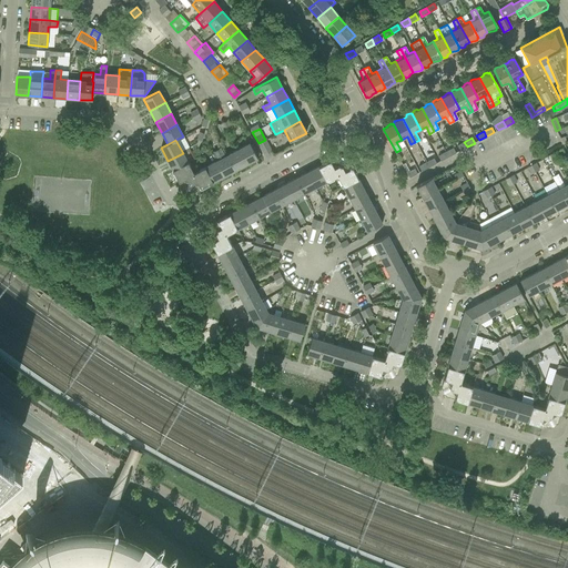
[(259,143),(264,155),(272,151),(265,140),(259,143)]
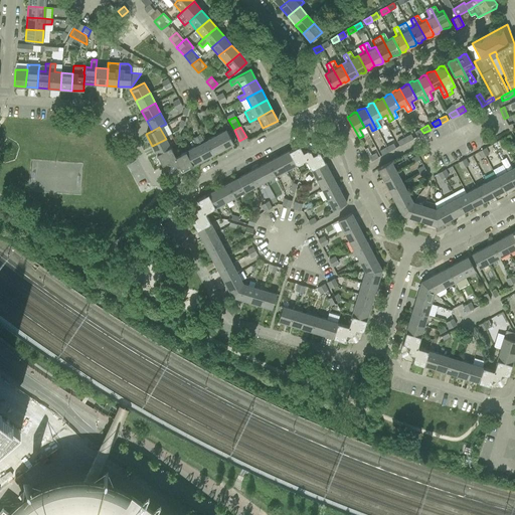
[(423,133),(420,129),(414,132),(416,137),(423,133)]
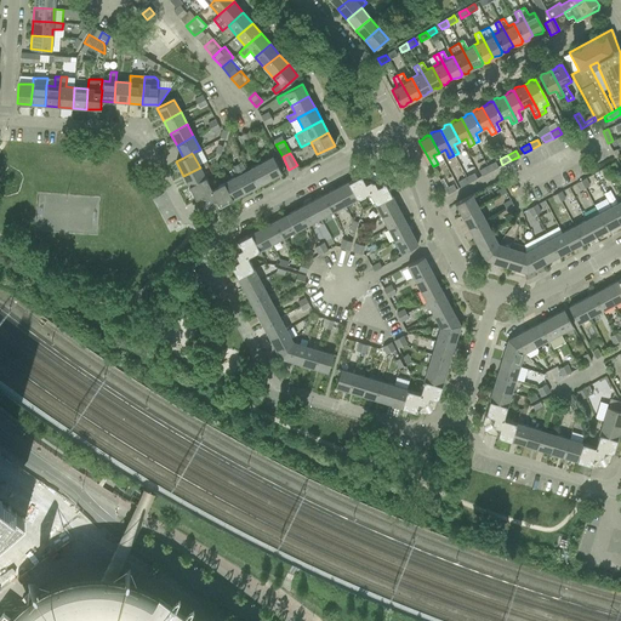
[(272,157),(260,163),(269,180),(281,174),(272,157)]
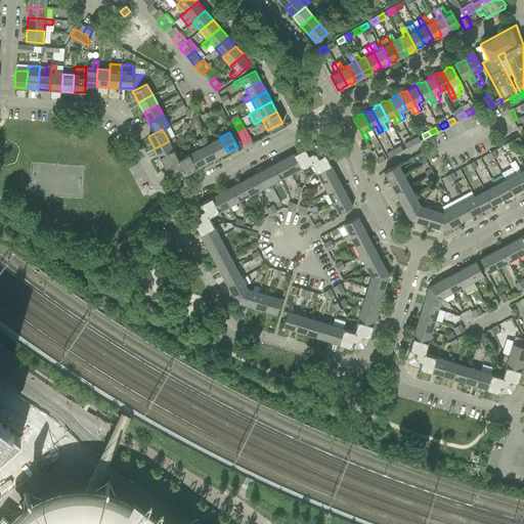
[(418,136),(410,140),(413,144),(420,141),(418,136)]
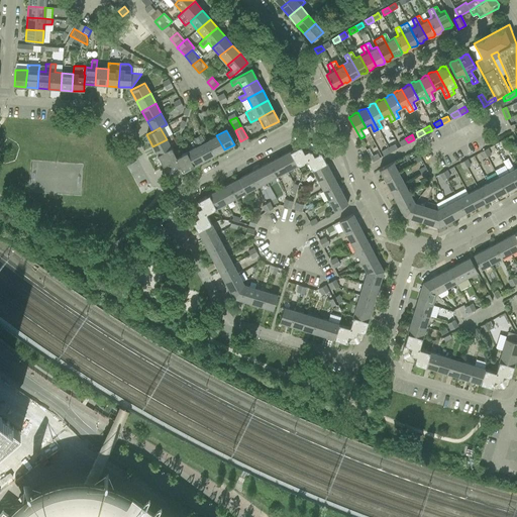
[(216,135),(206,141),(214,154),(224,149),(216,135)]
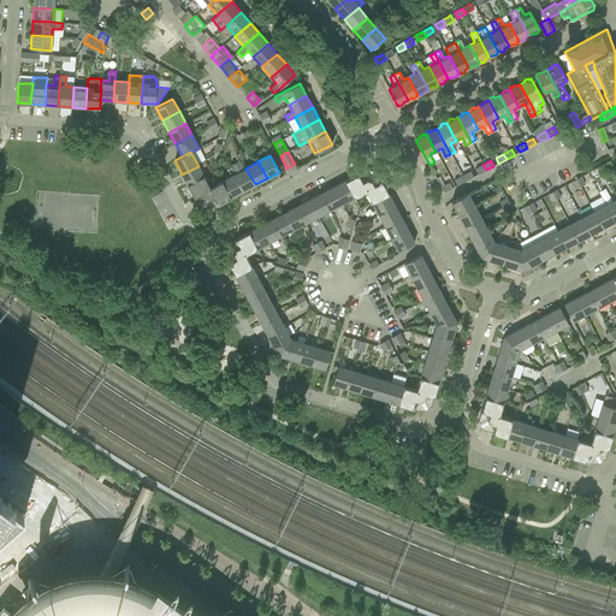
[(486,170),(483,165),(474,169),(478,175),(486,170)]
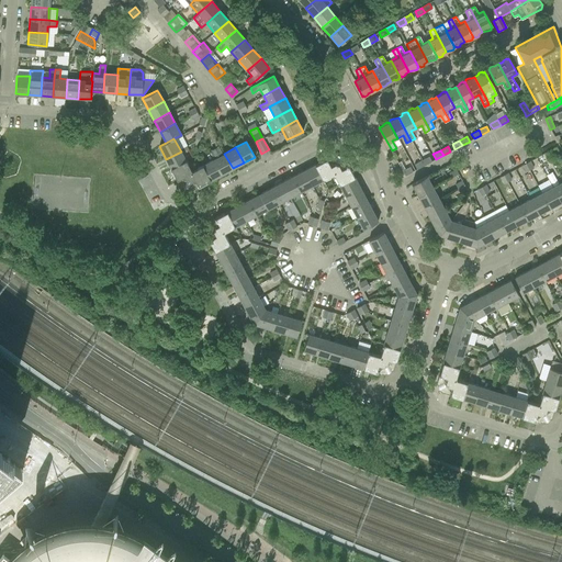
[(166,159),(172,172),(188,164),(181,152),(166,159)]
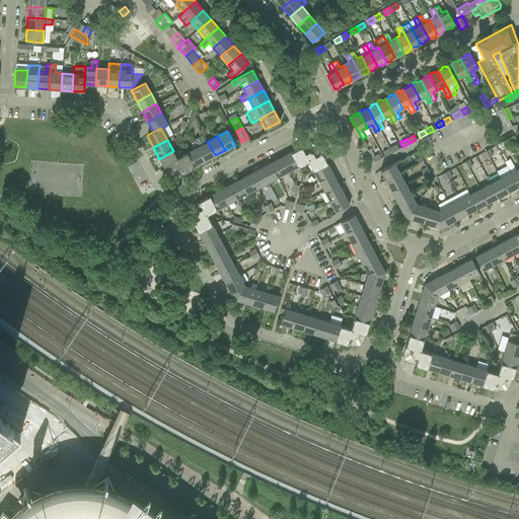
[(207,142),(197,147),(205,161),(215,155),(207,142)]
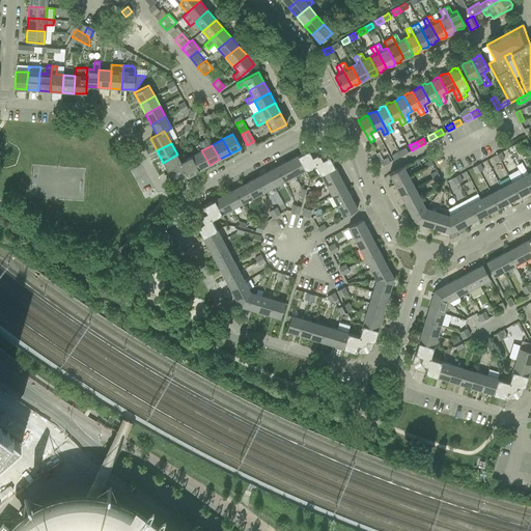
[(310,148),(296,157),(303,171),(315,164),(320,174),(334,167),(328,154),(325,148),(323,147),(318,146),(316,145),(310,148)]
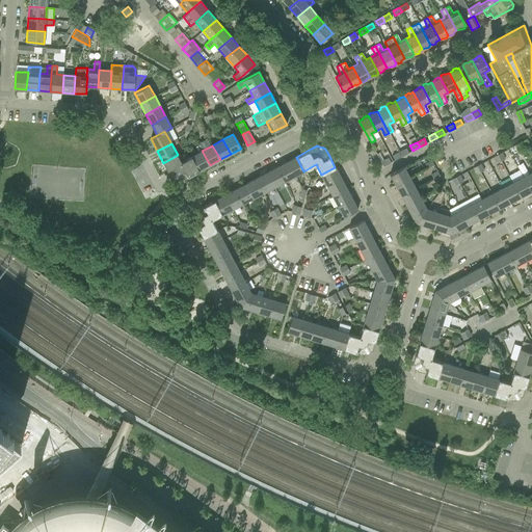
[(405,149),(399,152),(401,157),(408,153),(405,149)]
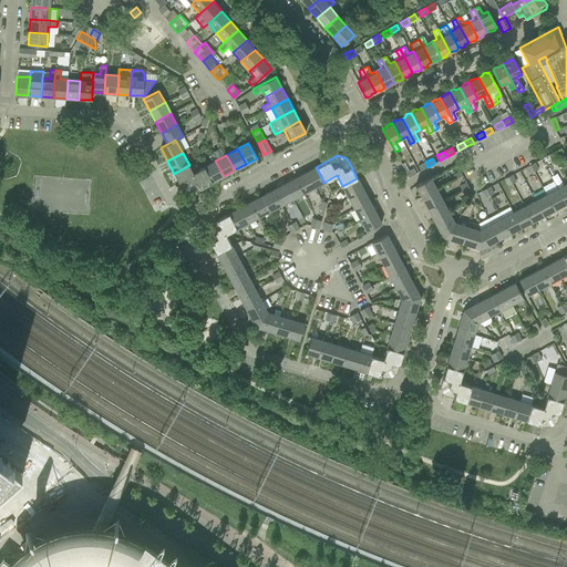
[(215,161),(205,166),(213,182),(224,176),(215,161)]
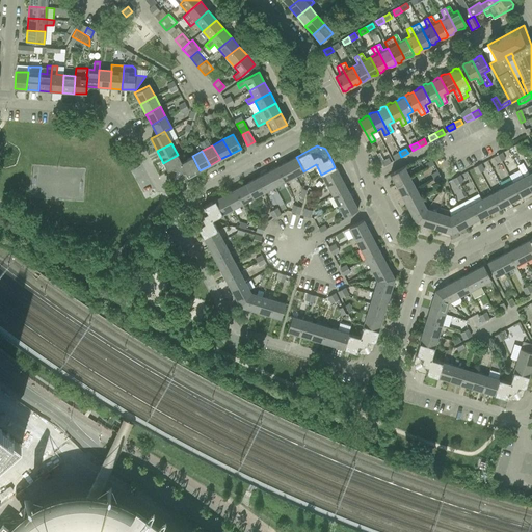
[(401,157),(399,152),(392,156),(394,160),(401,157)]
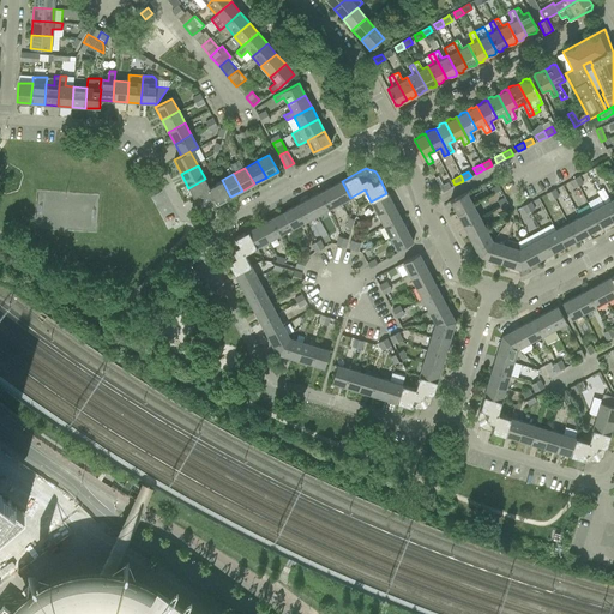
[(205,179),(188,188),(194,198),(198,205),(200,206),(205,208),(208,209),(215,205),(230,197),(222,180),(210,186),(209,186),(205,179)]
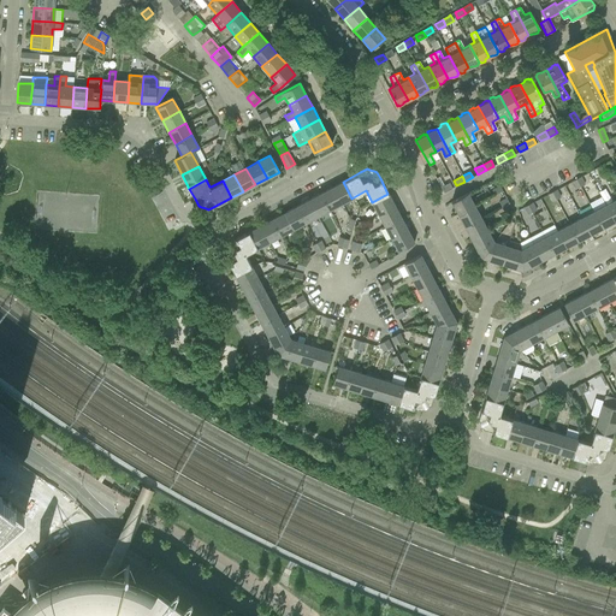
[(343,182),(331,188),(339,205),(351,199),(343,182)]
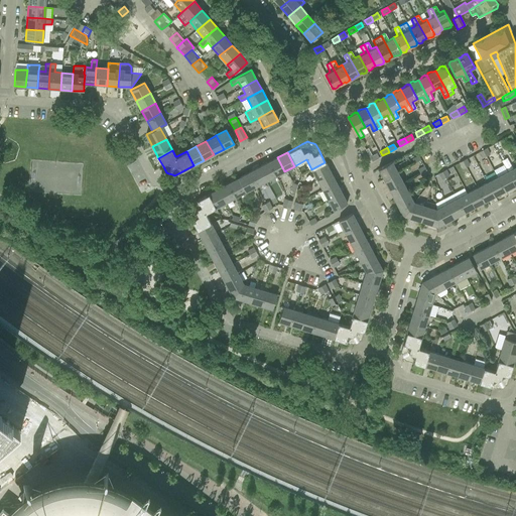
[(376,153),(369,156),(372,161),(379,157),(376,153)]
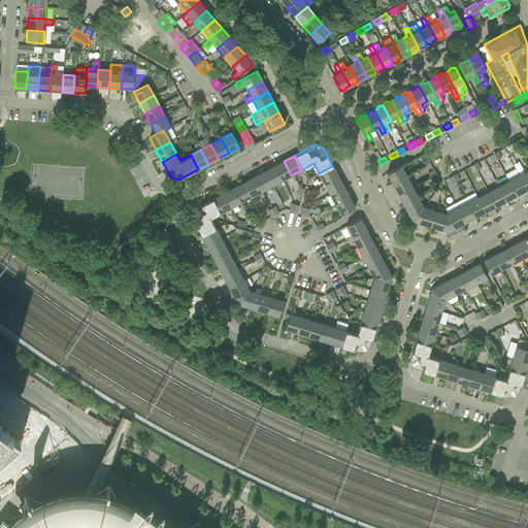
[(284,161),(274,166),(282,180),(291,175),(284,161)]
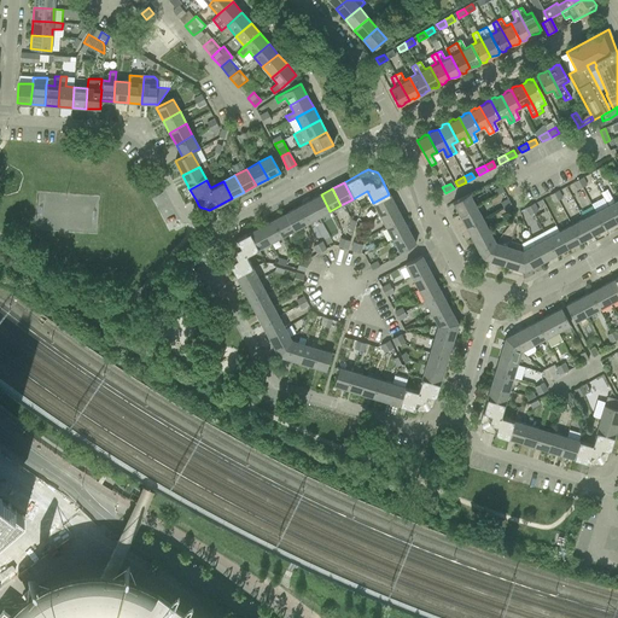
[(453,203),(459,215),(476,207),(468,193),(453,203)]
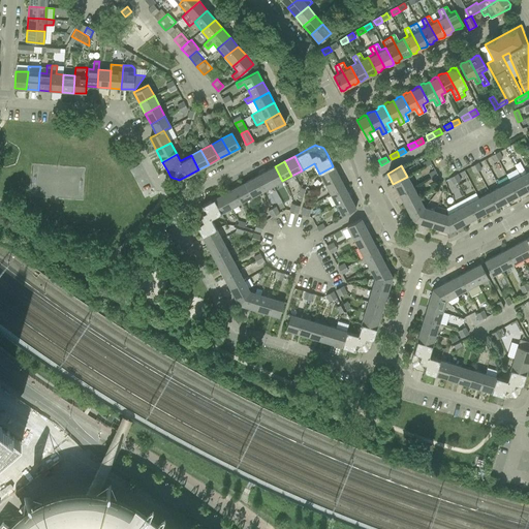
[(275,166),(265,172),(272,186),(282,181),(275,166)]
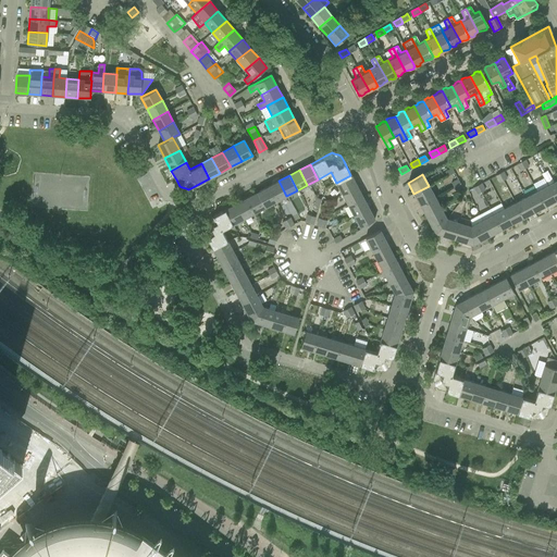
[(357,186),(350,175),(336,183),(342,194),(357,186)]
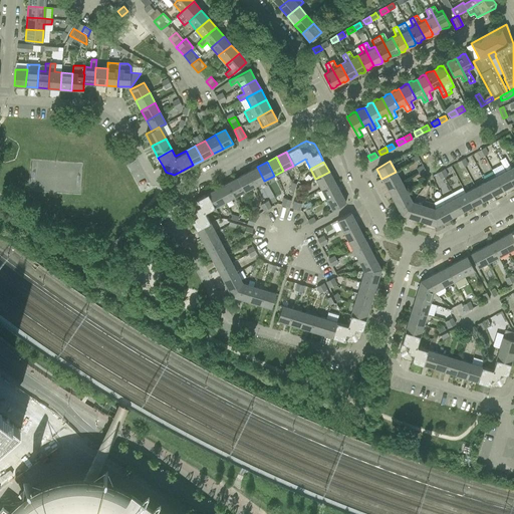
[(513,166),(505,171),(512,185),(513,184),(513,166)]
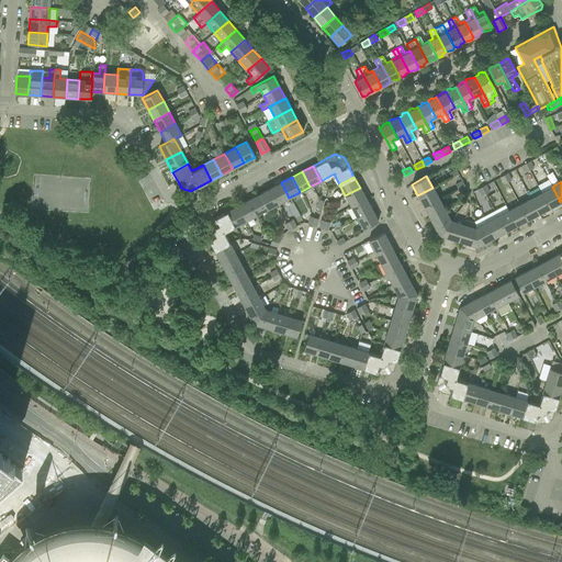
[(281,182),(270,188),(279,203),(289,198),(281,182)]
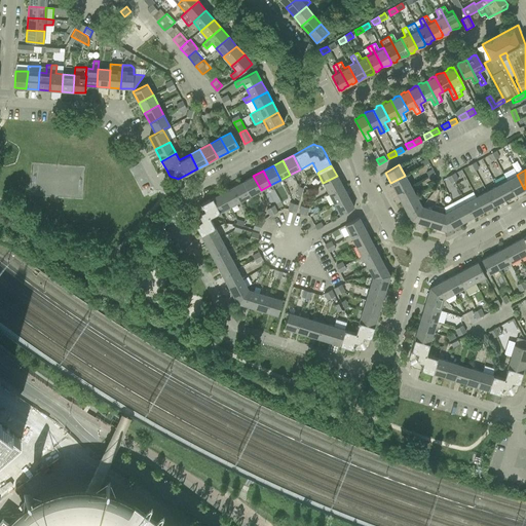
[(517,175),(506,181),(514,194),(524,189),(517,175)]
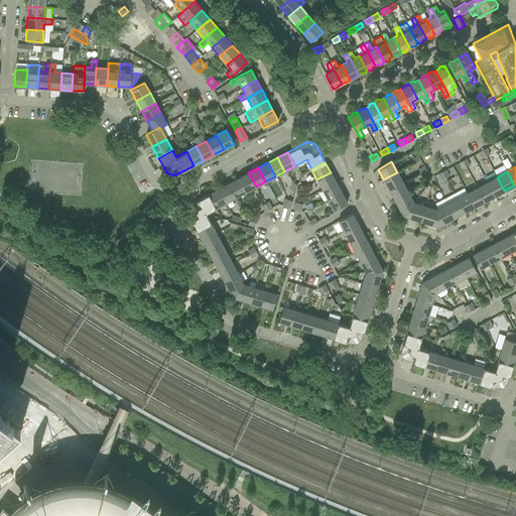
[(248,172),(239,177),(246,191),(256,186),(248,172)]
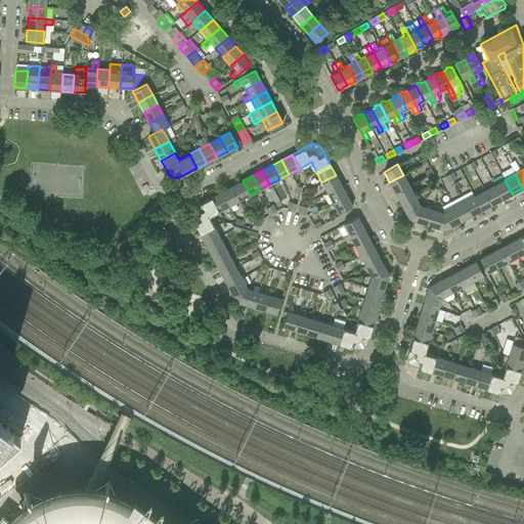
[(341,185),(336,175),(321,182),(328,192),(341,185)]
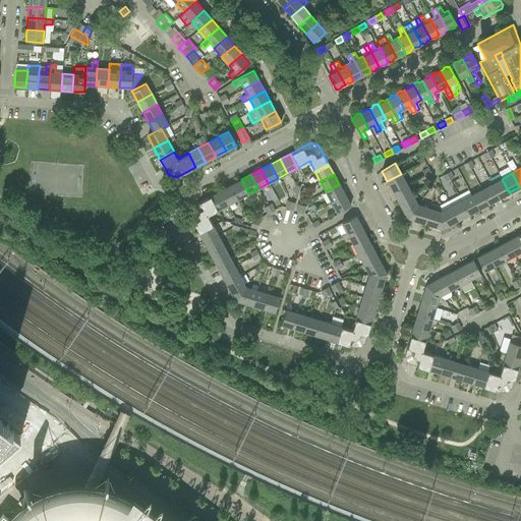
[(387,181),(393,191),(406,184),(401,174),(387,181)]
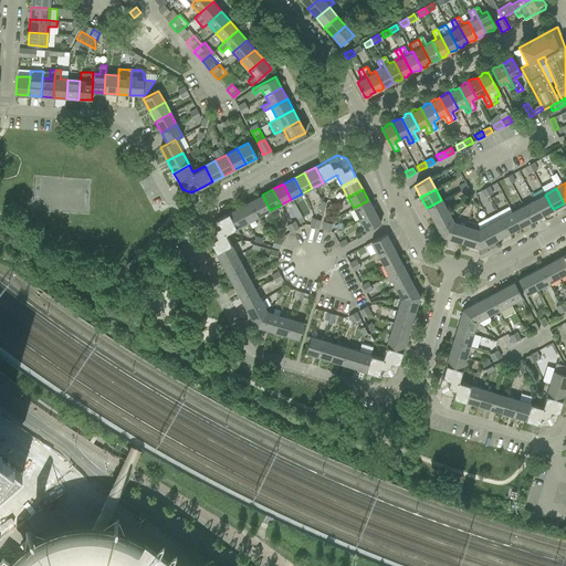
[(262,195),(251,200),(260,216),(270,210),(262,195)]
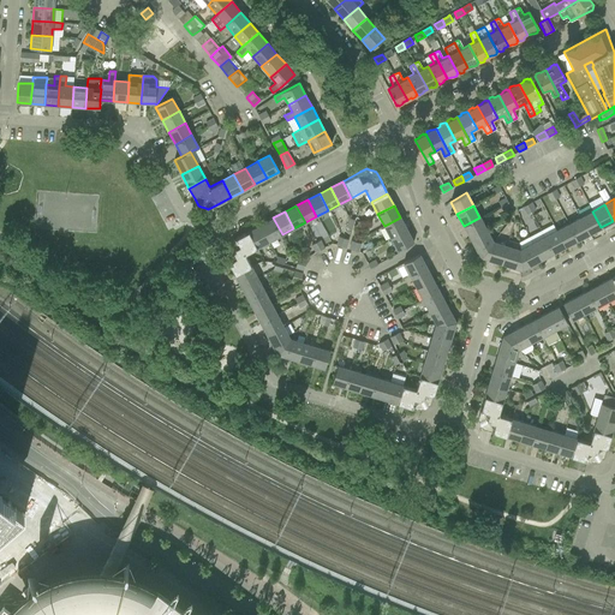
[(592,212),(580,218),(589,234),(601,227),(592,212)]
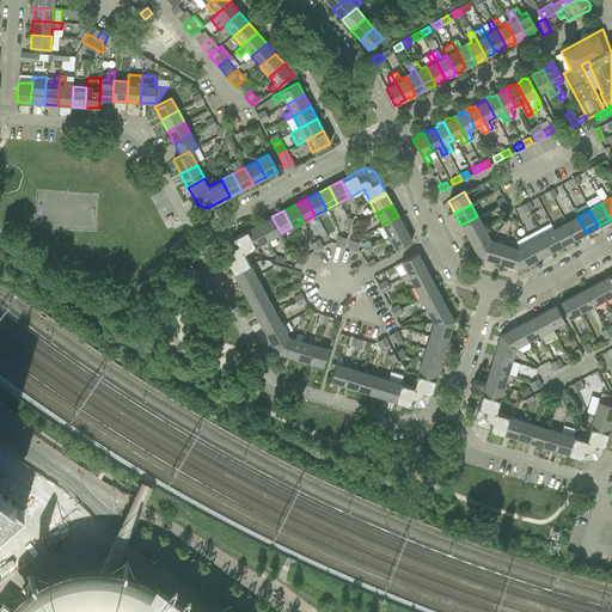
[(271,216),(261,224),(269,239),(281,233),(271,216)]
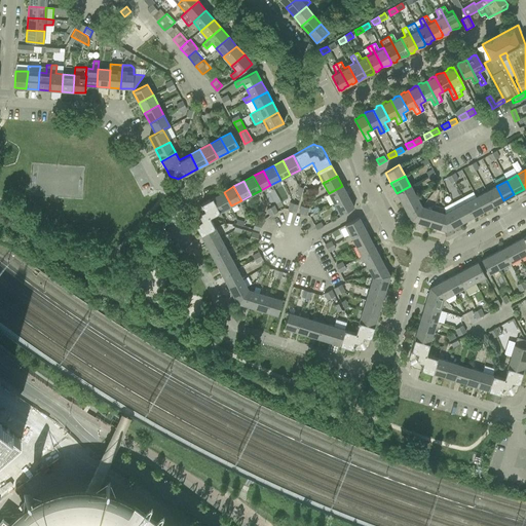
[(348,196),(342,186),(329,193),(334,203),(348,196)]
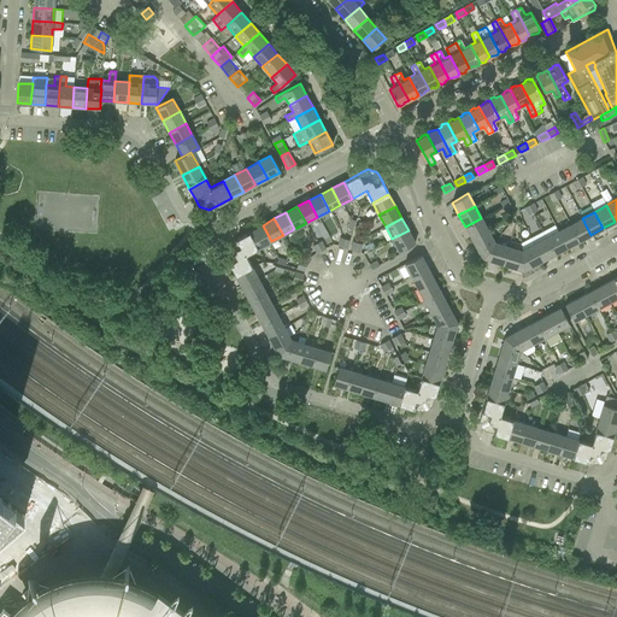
[(465,227),(471,239),(488,230),(481,218),(465,227)]
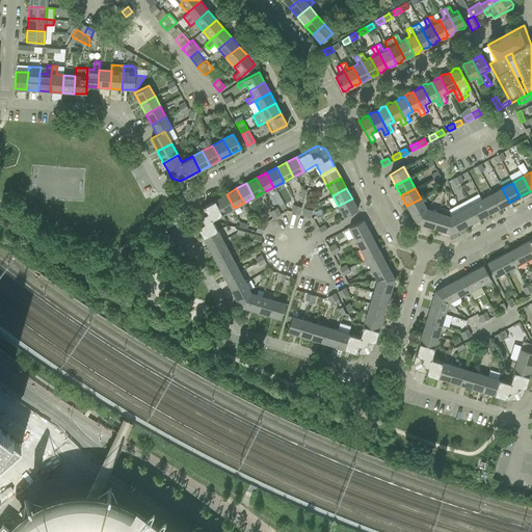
[(502,188),(491,193),(499,208),(509,203),(502,188)]
